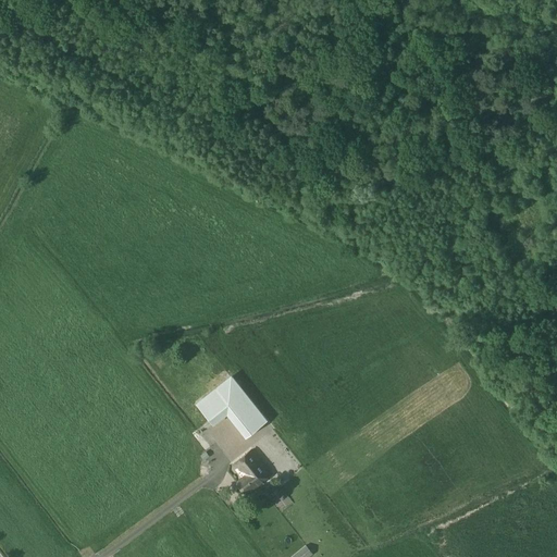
[(226,407),(248,433),(265,419),(230,375),(197,403),(212,420),(226,407)]
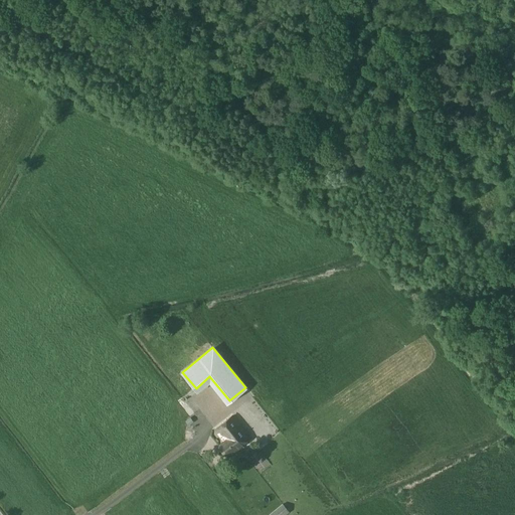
[(204,412),(195,419),(201,427),(210,421),(204,412)]
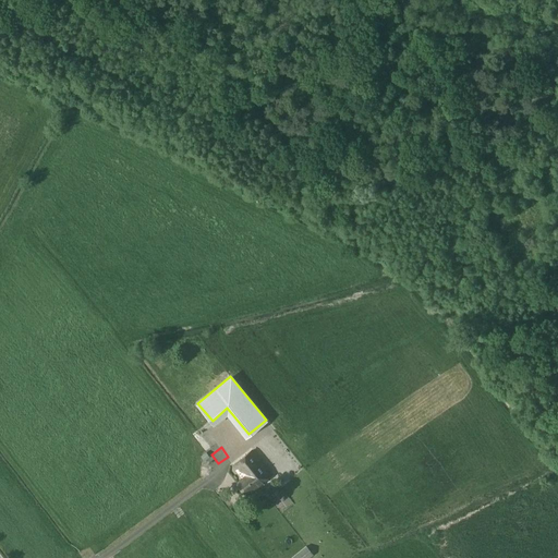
[(252,471),(263,462),(252,449),(233,464),(243,476),(252,470),(252,471)]
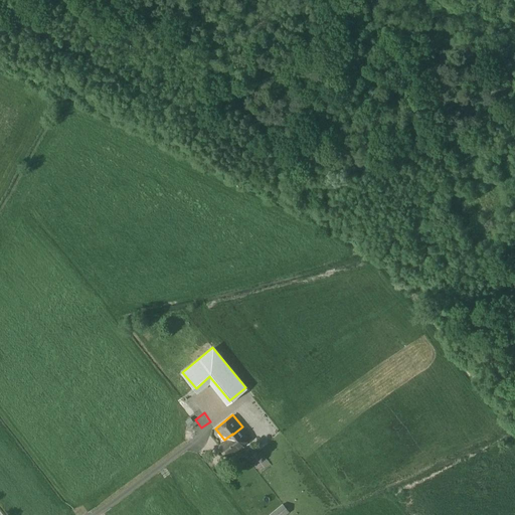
[(232,434),(224,440),(218,445),(227,456),(250,437),(242,426),(232,435),(232,434)]
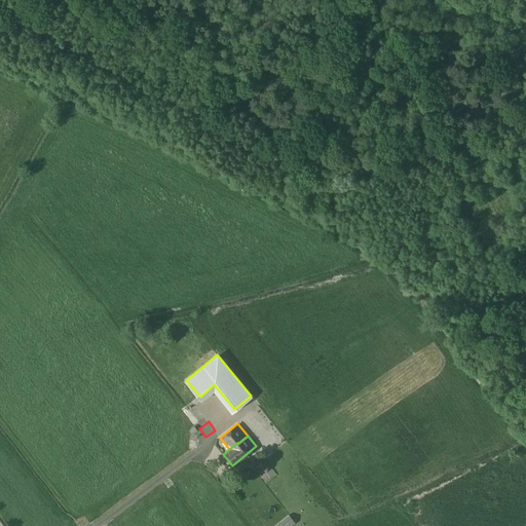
[(289,514),(272,525),(290,525),(295,522),(289,514)]
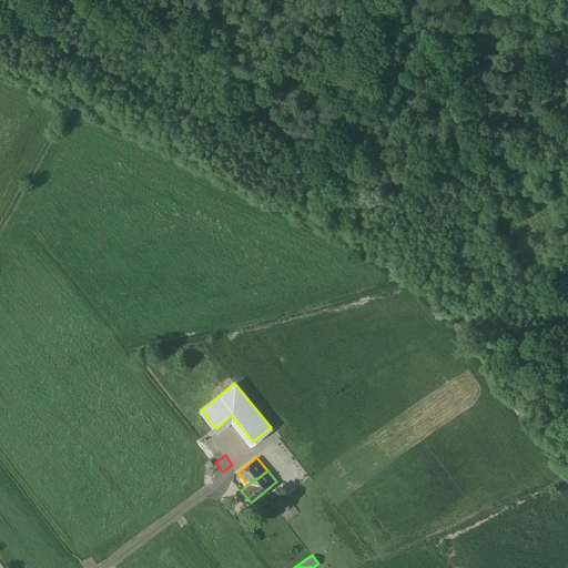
All buildings are outlined.
